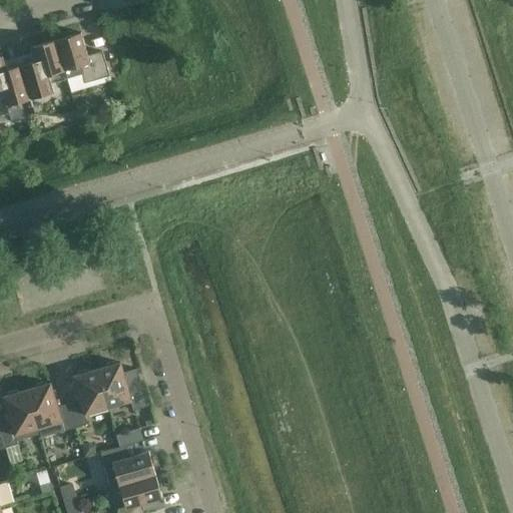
[(55,40),(66,78),(71,93),(110,81),(102,51),(87,56),(80,32),(55,40)]
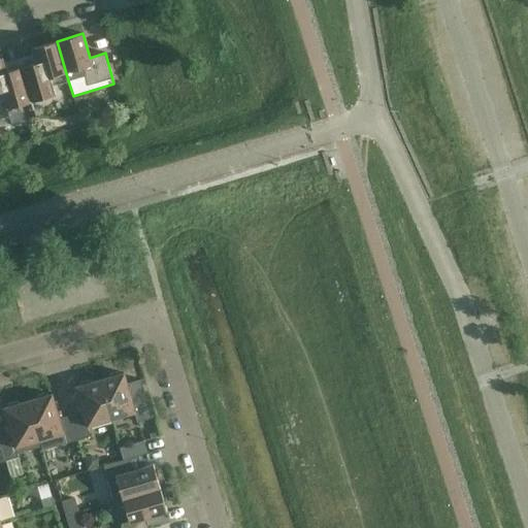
[(18,58),(31,102),(56,95),(53,86),(68,80),(57,41),(31,48),(32,54),(18,58)]
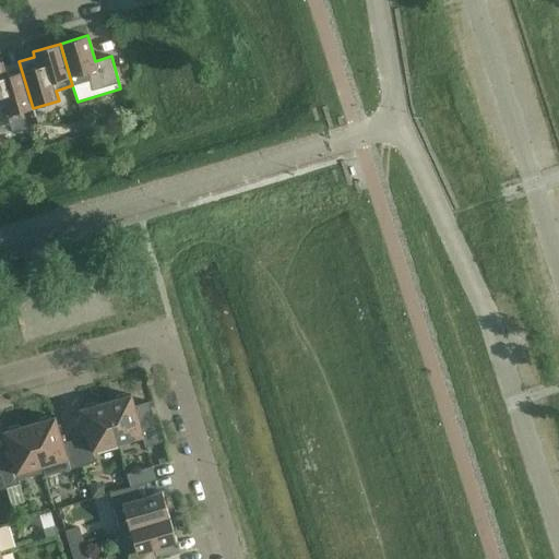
[(0,61),(0,106),(3,106),(7,116),(33,108),(19,61),(3,67),(2,61),(0,61)]
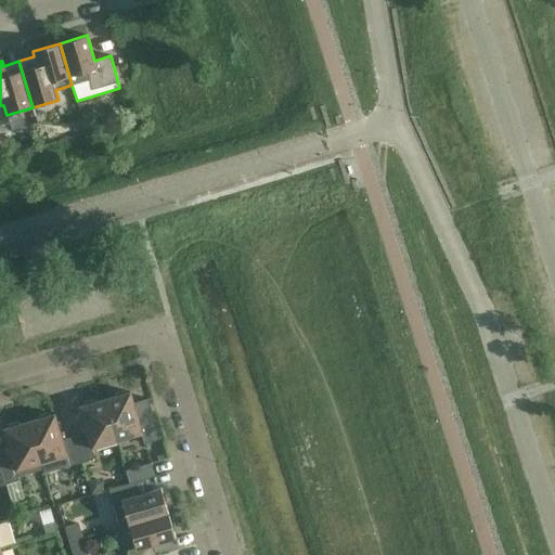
[(104,400),(116,441),(142,434),(145,443),(159,439),(147,399),(133,403),(130,392),(127,394),(123,390),(114,394),(112,397),(104,400)]
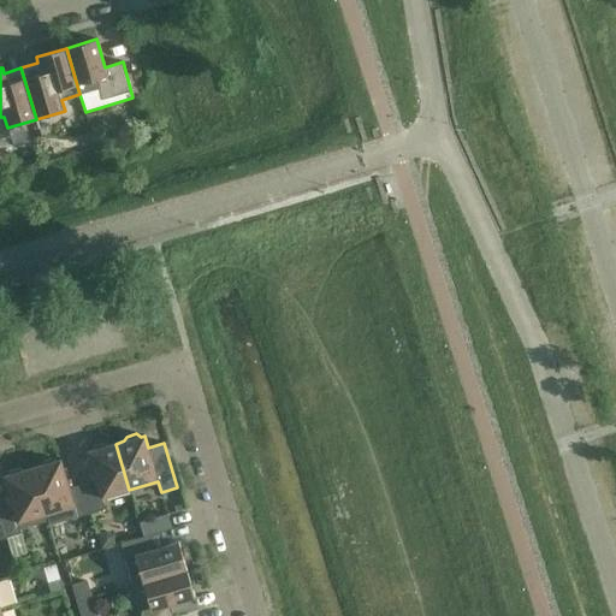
[(101,498),(129,490),(116,444),(107,446),(102,444),(94,446),(92,451),(88,451),(96,481),(82,485),(90,513),(105,509),(101,498)]
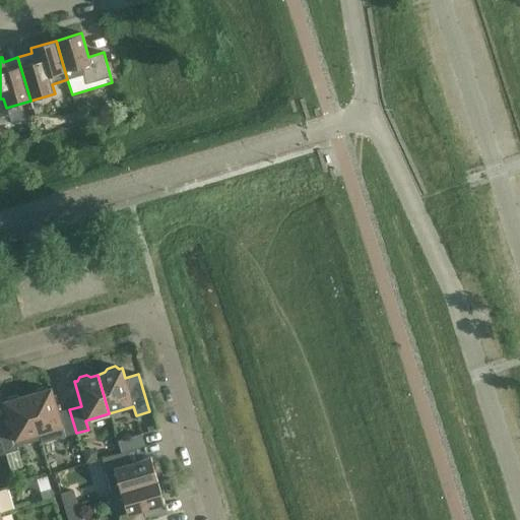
[(65,437),(76,433),(69,409),(58,412),(51,388),(48,389),(44,387),(37,389),(35,393),(26,395),(39,434),(62,428),(65,437)]
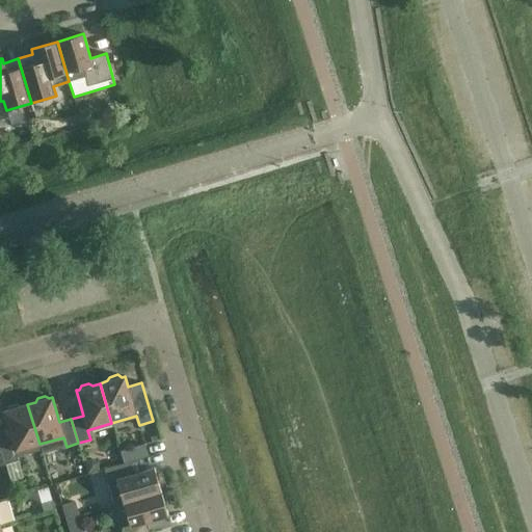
[(42,450),(40,444),(27,404),(20,406),(17,404),(8,406),(6,410),(3,411),(10,436),(0,439),(0,445),(5,464),(18,461),(17,457),(42,450)]
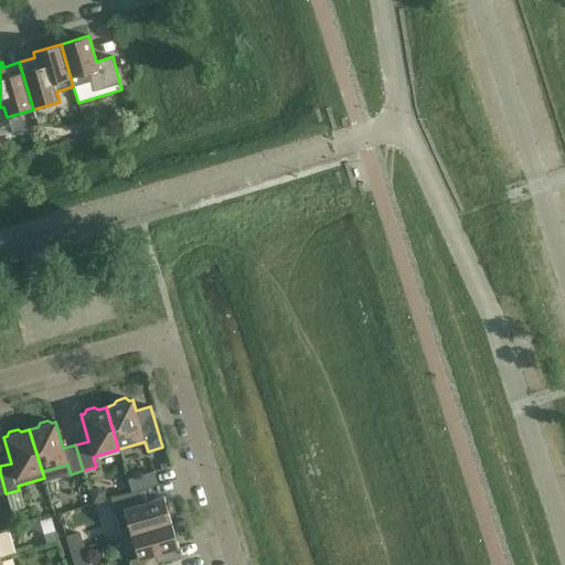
[(127,479),(131,492),(137,491),(158,484),(153,472),(127,479)]
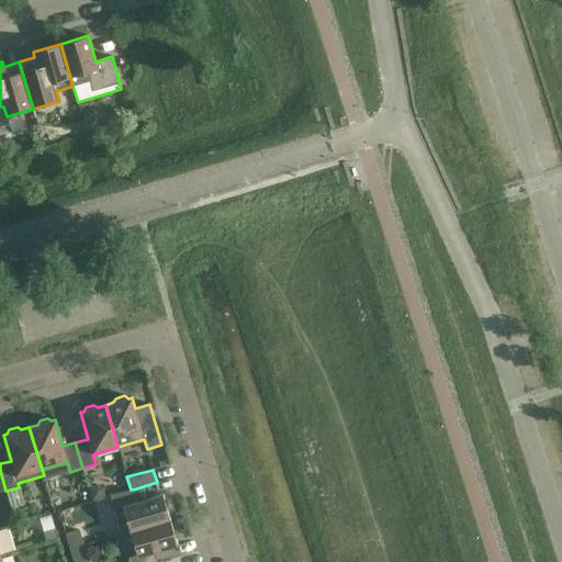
[(96,484),(88,487),(91,501),(105,497),(103,489),(96,484)]
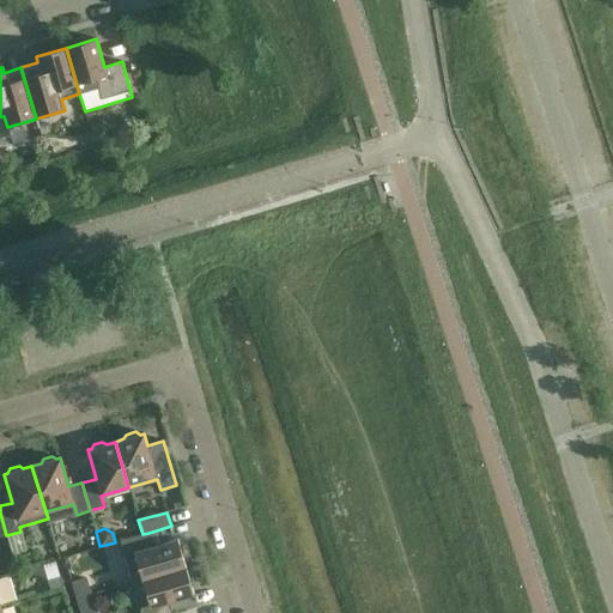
[(149,533),(143,534),(120,541),(132,583),(141,581),(141,580),(186,568),(186,566),(184,566),(180,548),(177,539),(169,542),(153,547),(149,533)]
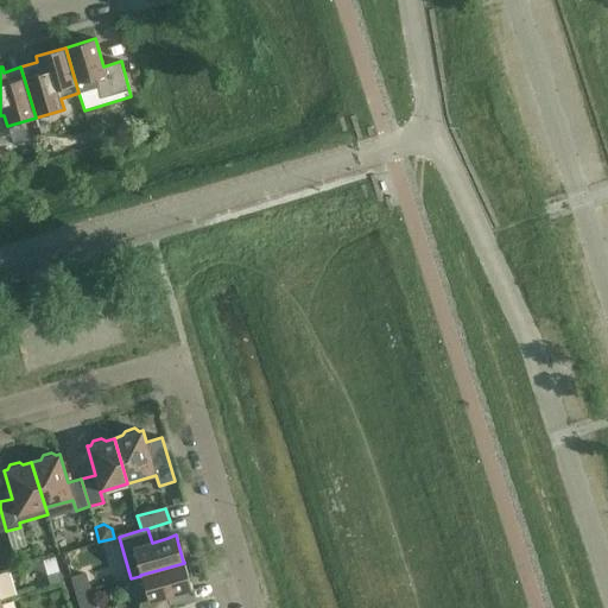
[(139,603),(139,607),(170,607),(168,596),(183,591),(183,593),(192,590),(189,582),(184,564),(184,563),(140,575),(140,576),(149,601),(139,603)]
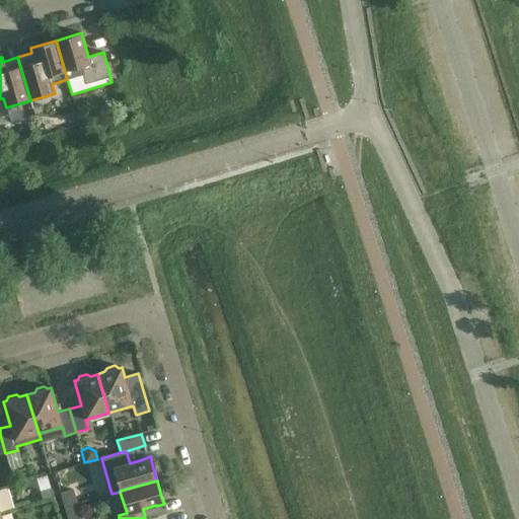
[(40,492),(43,501),(53,498),(51,489),(40,492)]
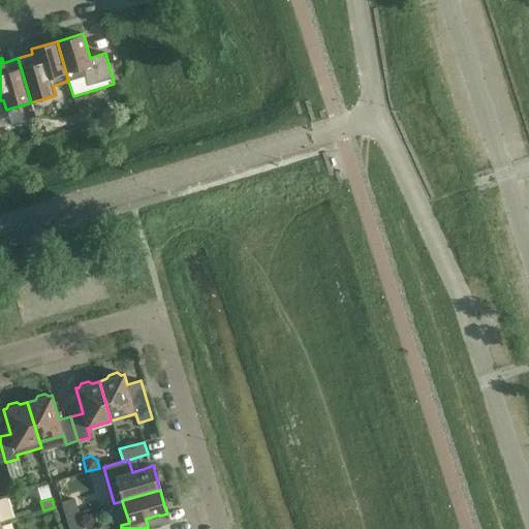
[(74,498),(61,502),(65,518),(79,514),(74,498)]
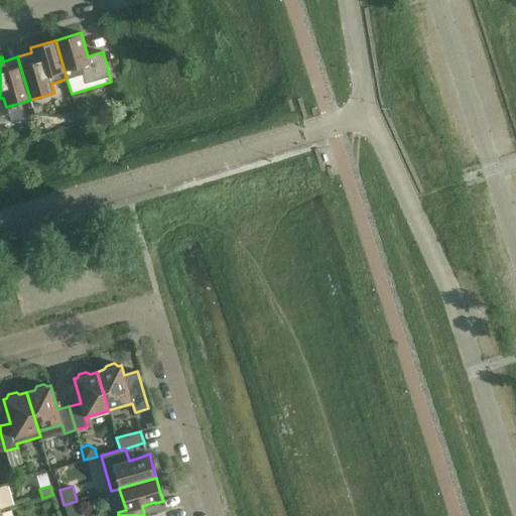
All buildings are outlined.
